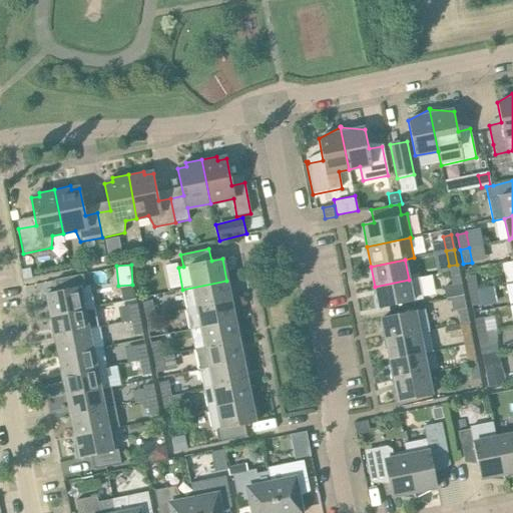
[(21,271),(23,279),(31,277),(30,269),(21,271)]
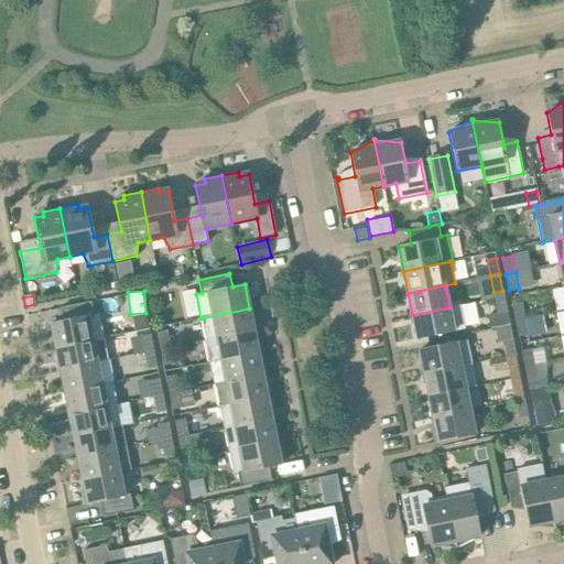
[(495,297),(496,303),(498,314),(507,313),(503,296),(495,297)]
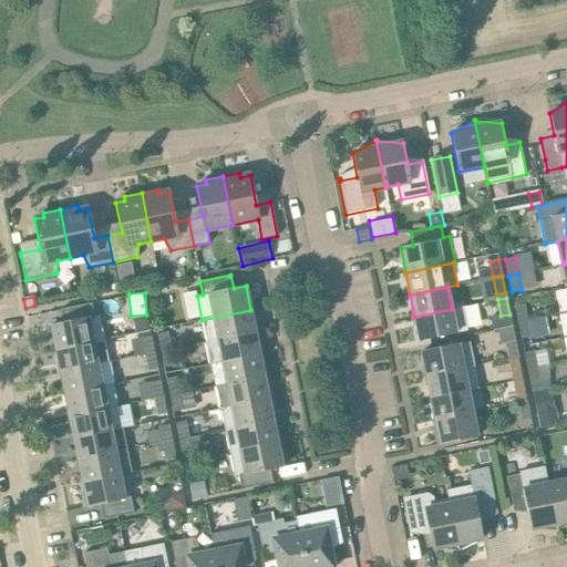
[(57,349),(104,340),(100,317),(94,318),(92,303),(61,309),(63,322),(51,326),(57,349)]
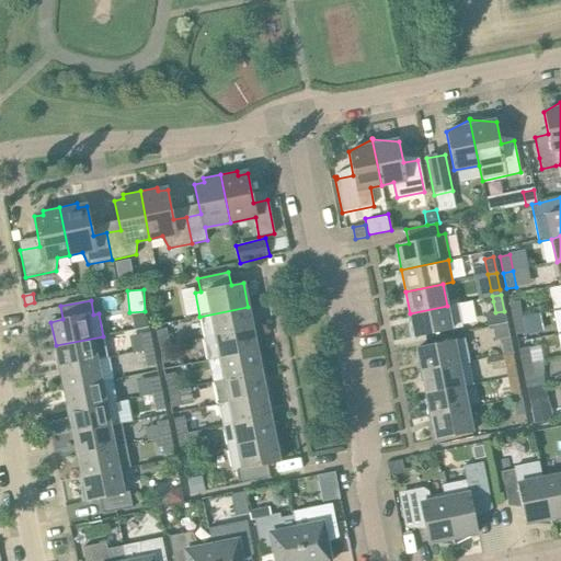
[(510,302),(513,319),(522,317),(518,301),(510,302)]
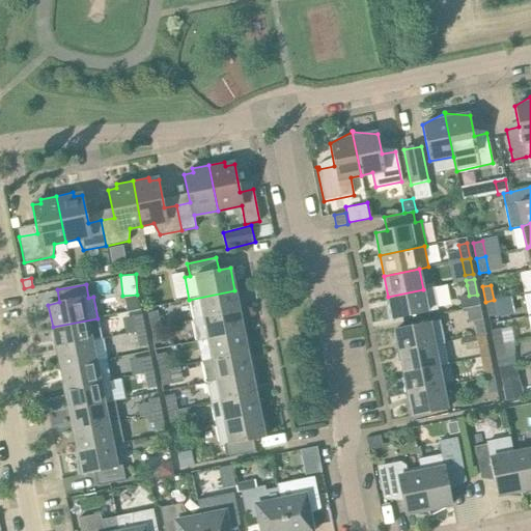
[(434,287),(423,289),(388,297),(393,319),(438,310),(434,287)]
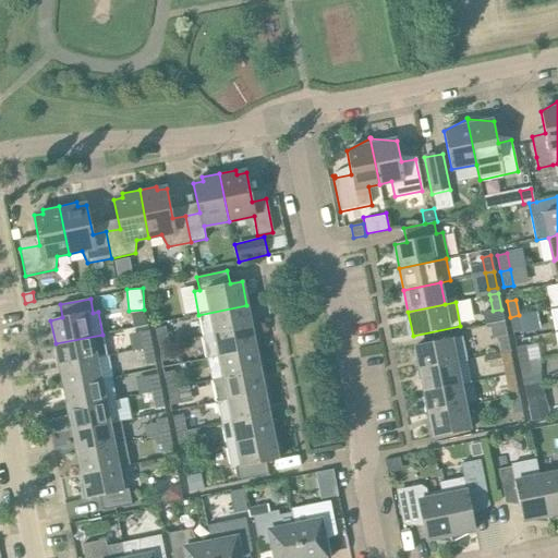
[(198,315),(204,337),(251,327),(246,305),(198,315)]
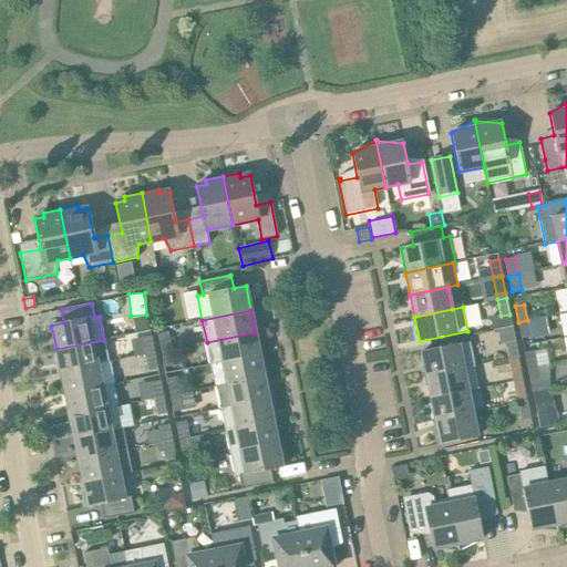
[(522,339),(531,337),(527,320),(518,322),(522,339)]
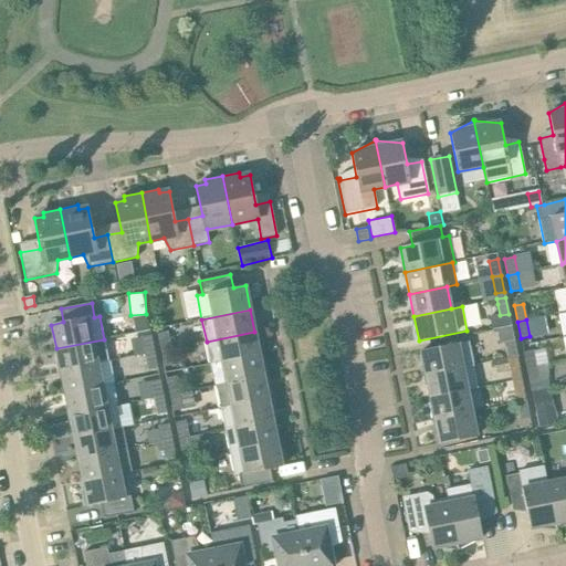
[(161,350),(170,348),(167,332),(158,334),(161,350)]
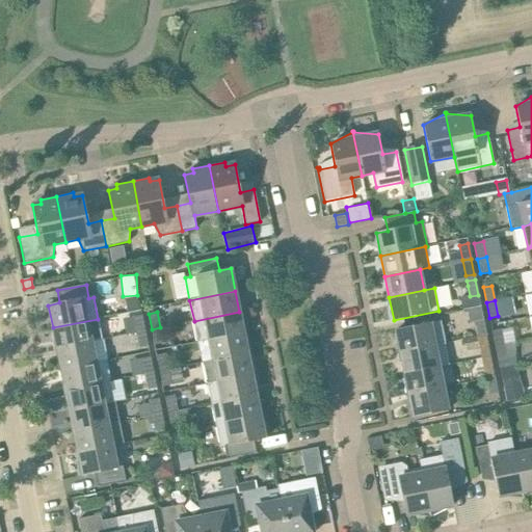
[(243,333),(239,312),(194,321),(198,342),(209,340),(243,333)]
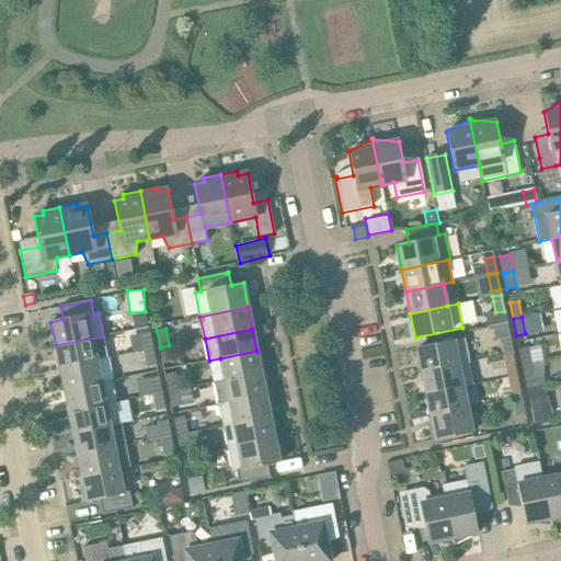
[(140,334),(144,351),(153,348),(150,332),(140,334)]
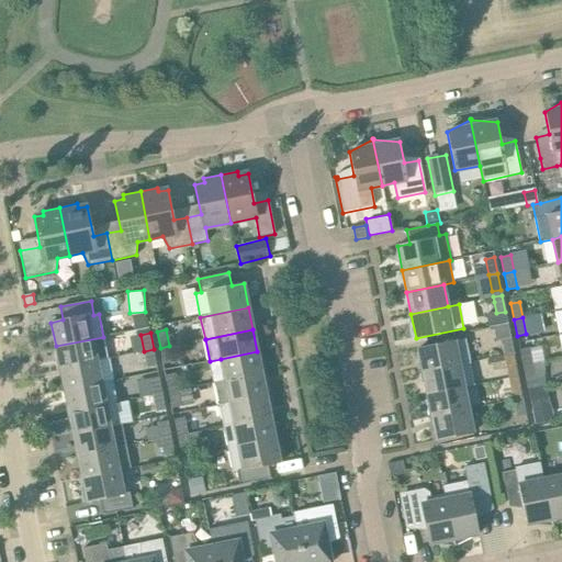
[(103,337),(56,346),(60,368),(97,361),(109,359),(103,337)]
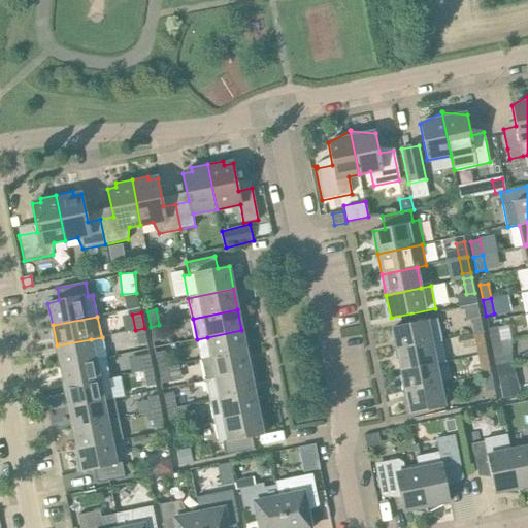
[(480,317),(470,319),(473,334),(483,332),(480,317)]
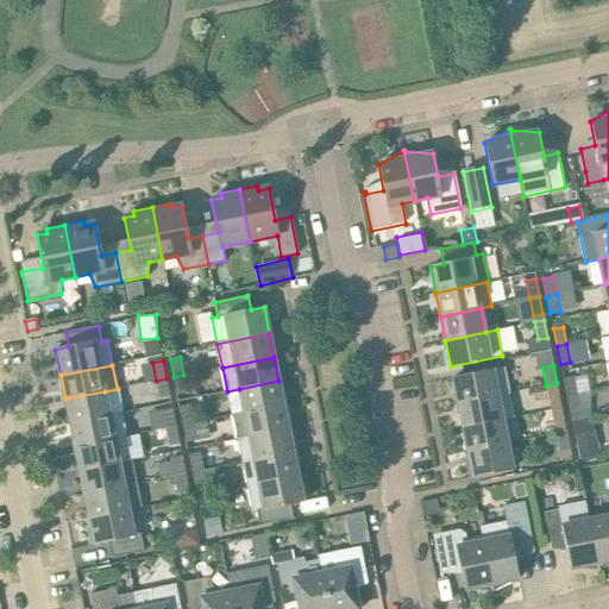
[(497,396),(509,394),(504,369),(493,371),(493,370),(453,378),(458,403),(497,396)]
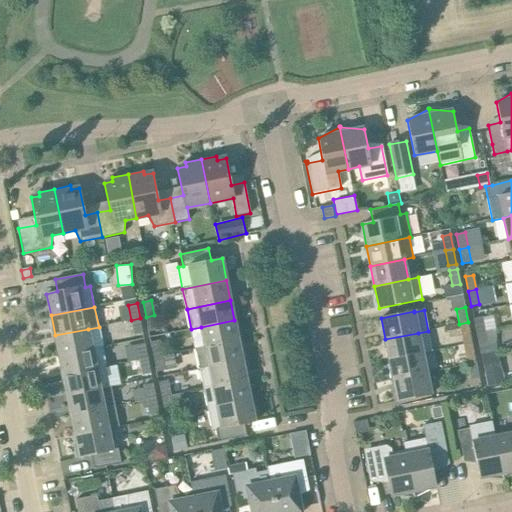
[(146,317),(149,332),(158,330),(154,315),(146,317)]
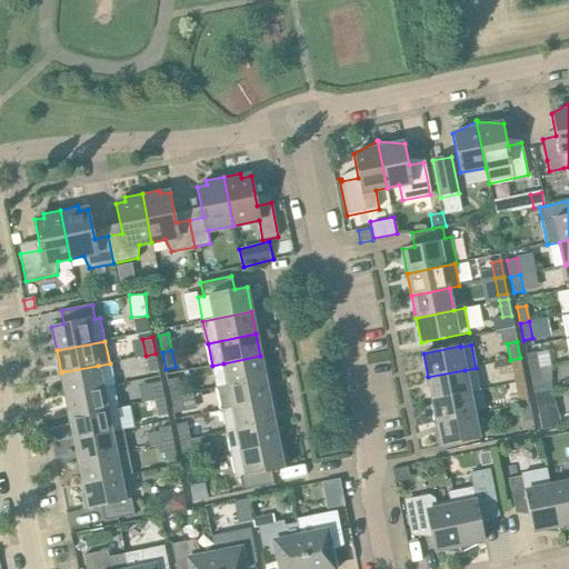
[(526,355),(529,370),(539,369),(536,352),(526,355)]
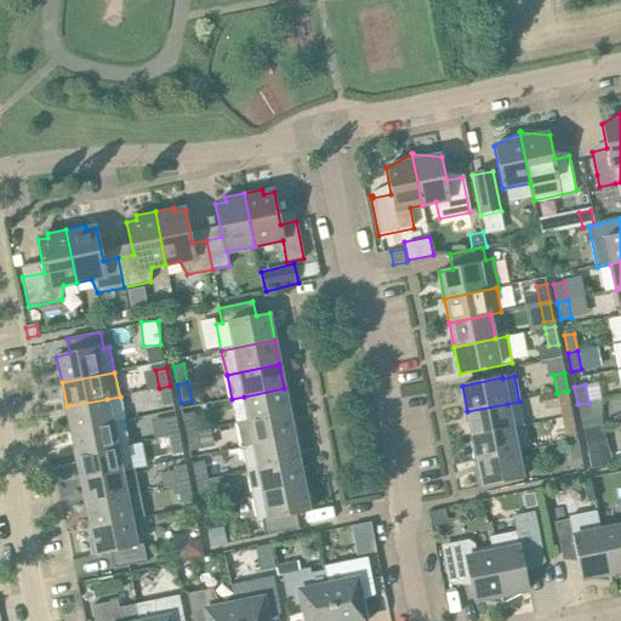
[(170,386),(159,388),(163,406),(174,404),(170,386)]
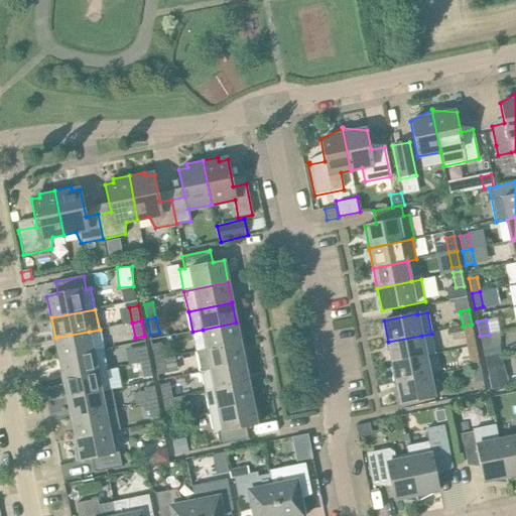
[(240,343),(236,323),(203,330),(207,350),(240,343)]
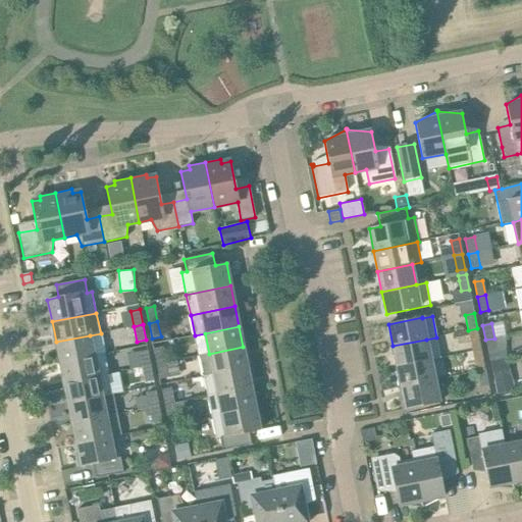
[(468,330),(471,346),(480,344),(477,328),(468,330)]
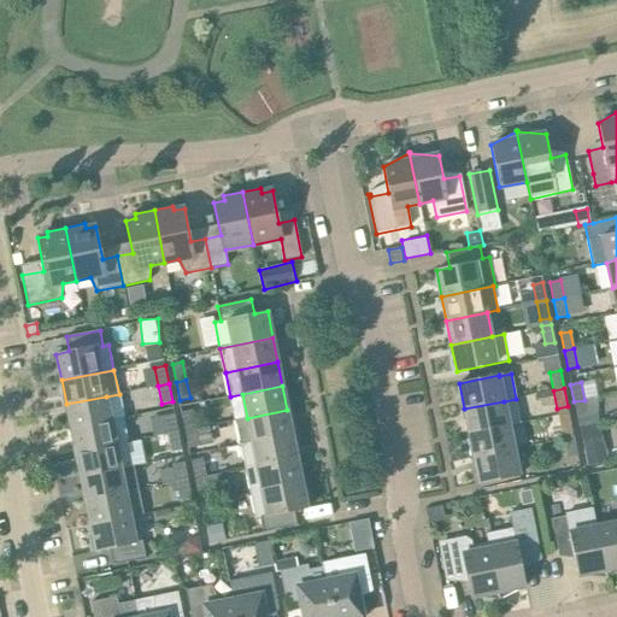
[(106,397),(66,404),(71,428),(111,421),(106,397)]
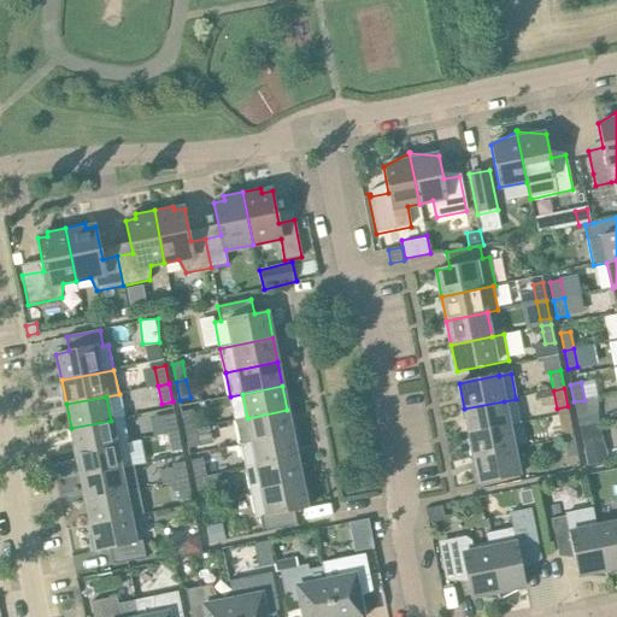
[(574,401),(577,419),(588,417),(585,400),(574,401)]
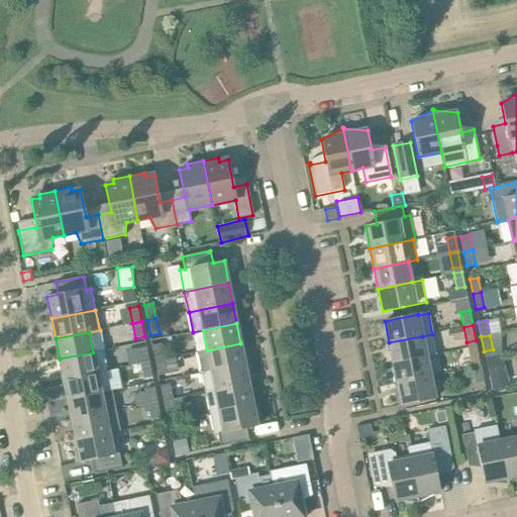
[(426,356),(422,336),(389,342),(393,363),(426,356)]
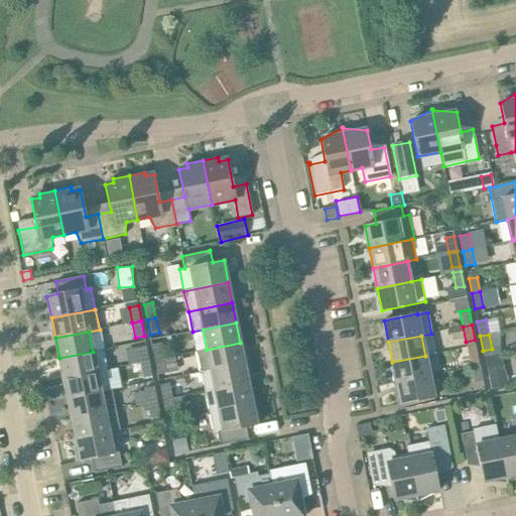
[(152,345),(155,360),(164,358),(161,343),(152,345)]
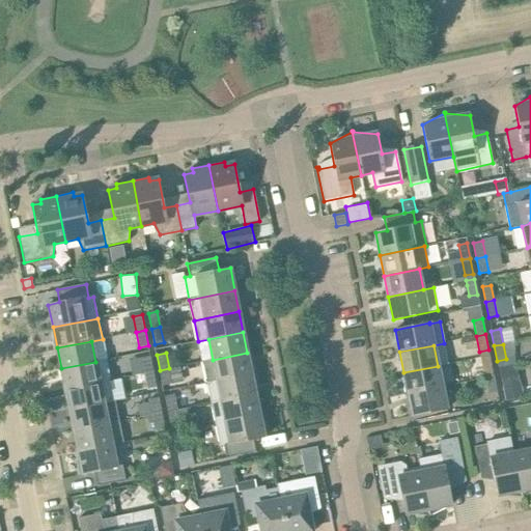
[(247,353),(213,360),(203,362),(207,383),(251,373),(247,353)]
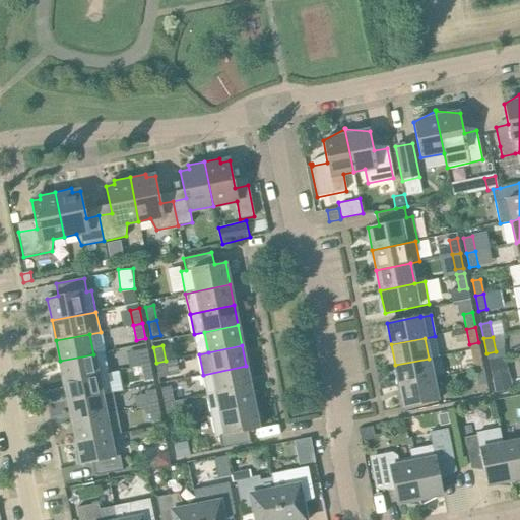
[(150,364),(147,348),(138,350),(141,366),(150,364)]
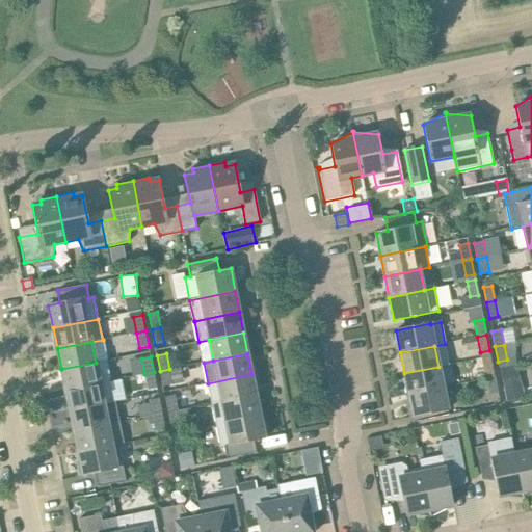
[(106,361),(96,363),(61,369),(65,390),(109,381),(110,381),(106,361)]
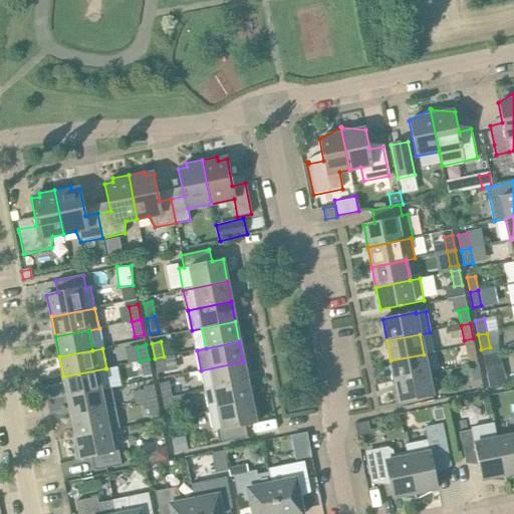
[(475,349),(466,350),(469,365),(478,364),(475,349)]
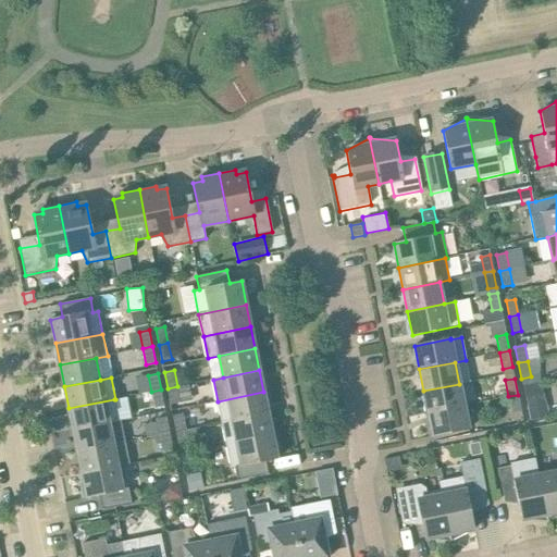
[(463,406),(459,384),(423,391),(428,412),(463,406)]
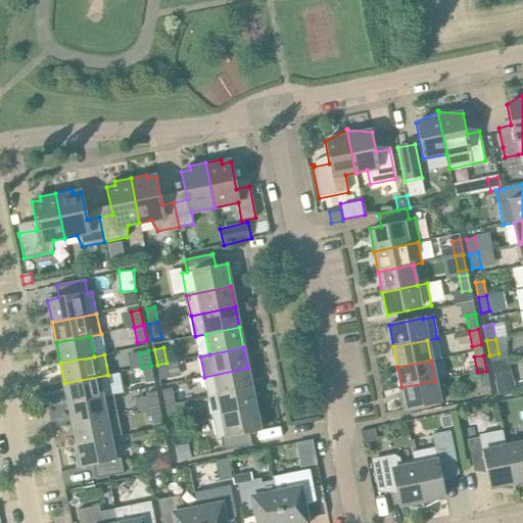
[(496,385),(513,382),(509,362),(492,365),(496,385)]
